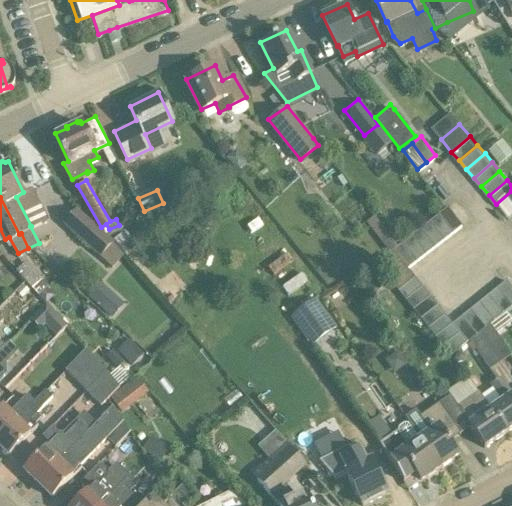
[(462,223),(447,204),(438,211),(453,230),(462,223)]
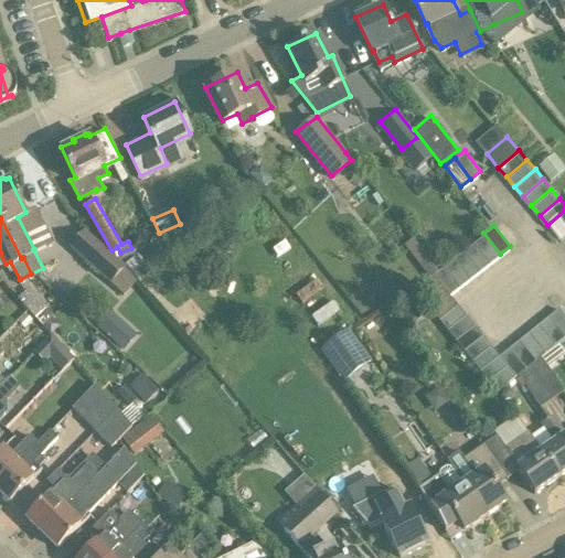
[(137,276),(85,228),(71,245),(123,292),(137,276)]
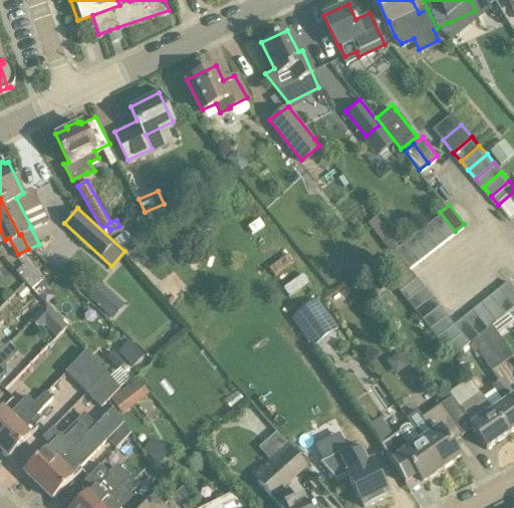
[(455,231),(440,212),(431,219),(446,238),(455,231)]
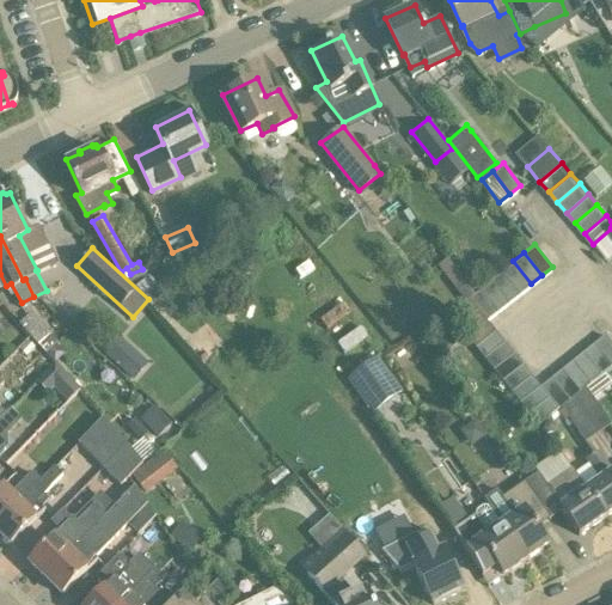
[(473,289),(446,255),(438,262),(464,295),(473,289)]
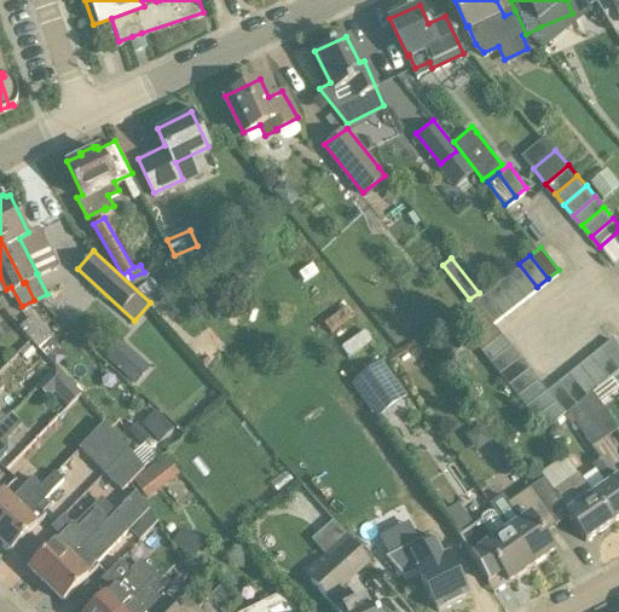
[(537,287),(519,264),(508,272),(526,295),(537,287)]
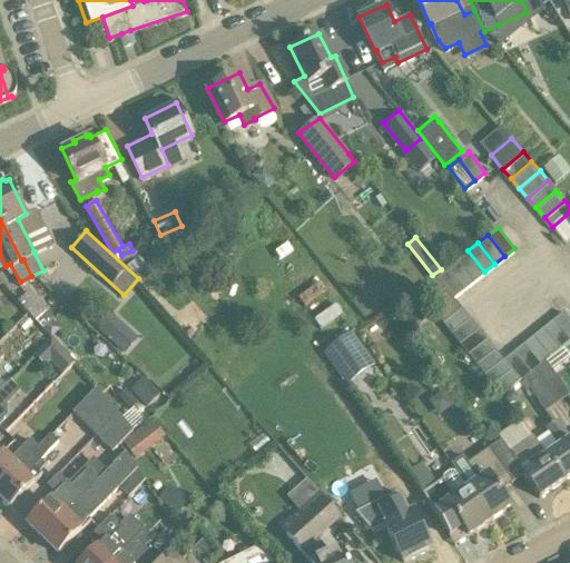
[(484,272),(468,250),(458,258),(474,279),(484,272)]
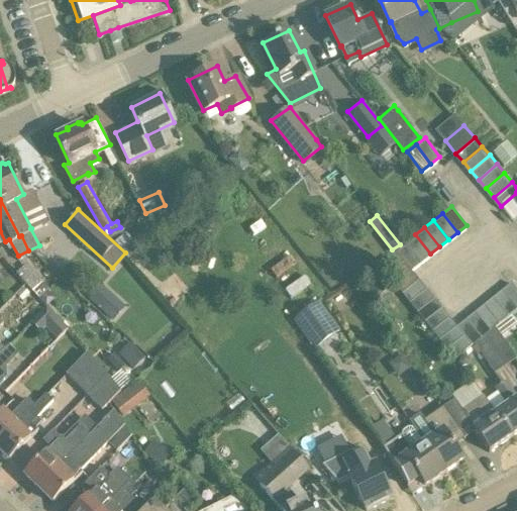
[(430,253),(415,234),(406,241),(421,261),(426,257),(430,253)]
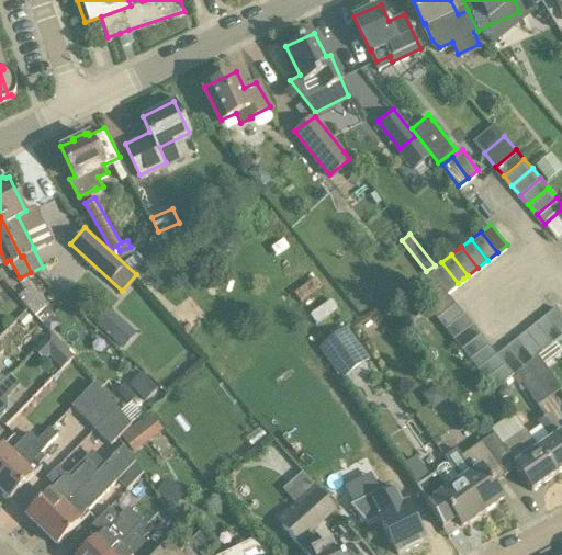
[(458,283),(441,262),(431,271),(448,291),(458,283)]
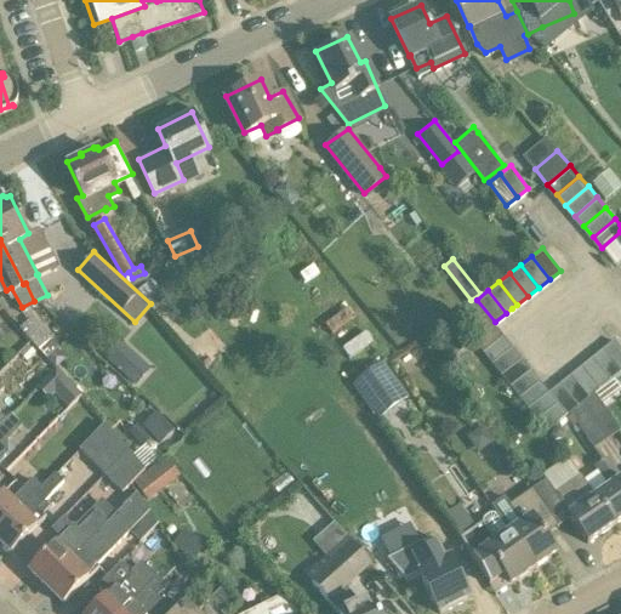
[(503,334),(495,322),(477,300),(455,316),(457,318),(473,339),(483,351),(503,334)]
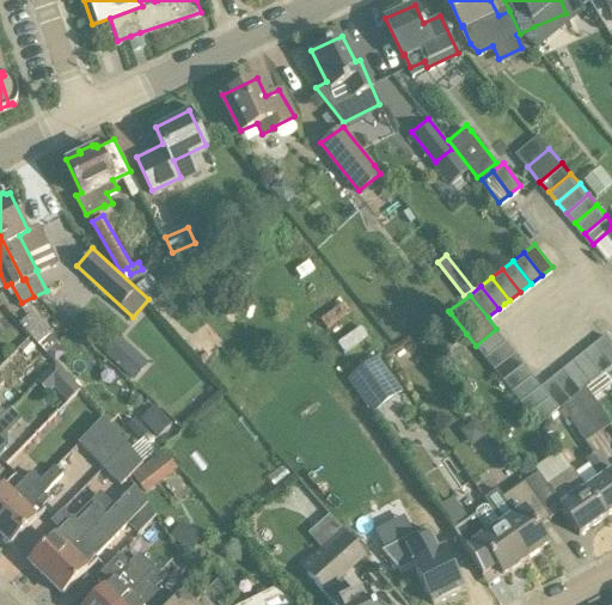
[(59,338),(32,307),(18,319),(38,342),(38,341),(47,348),(59,338)]
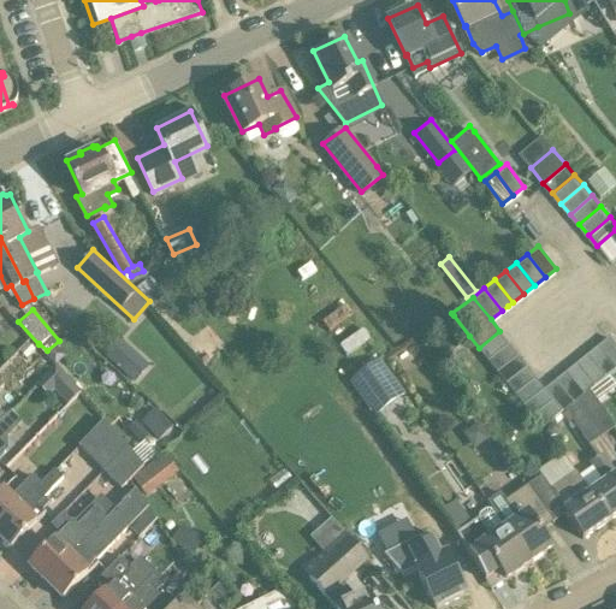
[(467,337),(449,313),(437,324),(454,347),(467,337)]
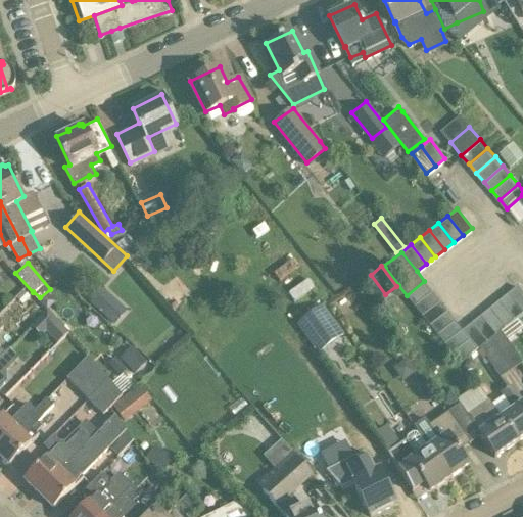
[(414,304),(432,290),(424,281),(407,295),(414,304)]
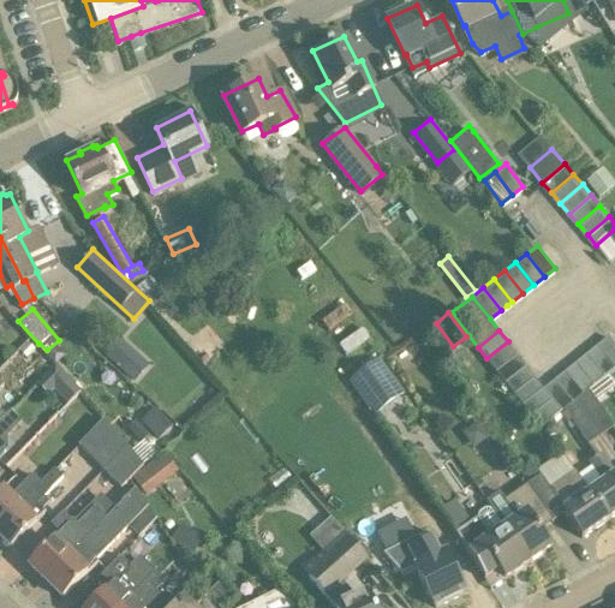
[(614,364),(614,343),(608,333),(597,343),(614,364)]
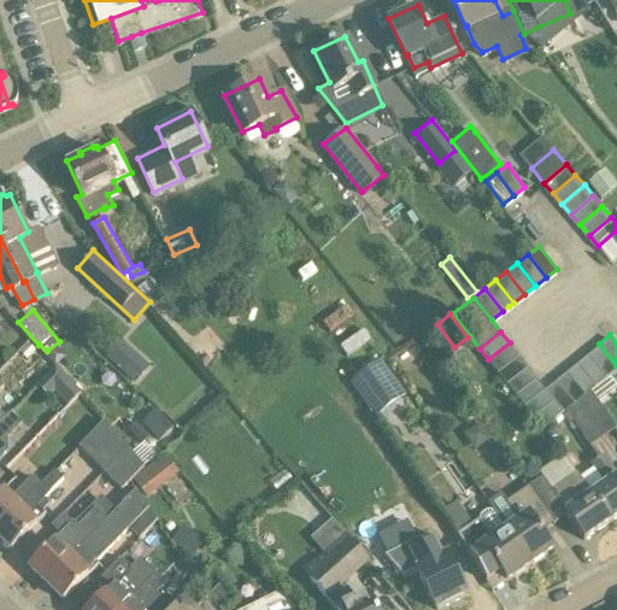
[(150,363),(121,338),(106,355),(134,380),(150,363)]
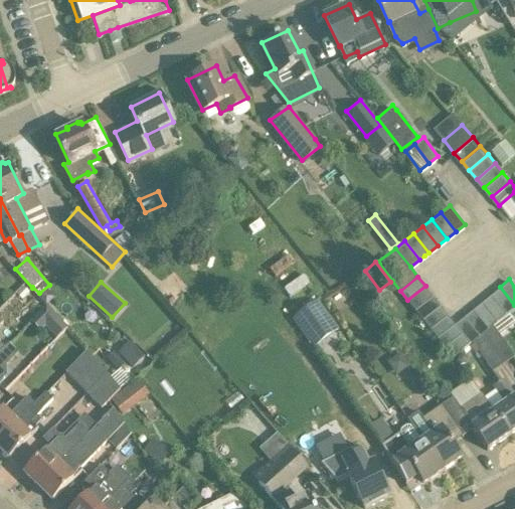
[(415,309),(433,295),(425,286),(407,300),(412,306),(415,309)]
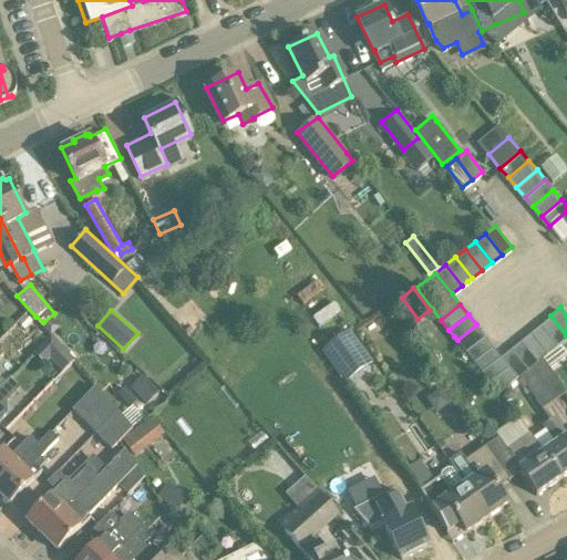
[(566,335),(550,315),(540,323),(557,343),(566,335)]
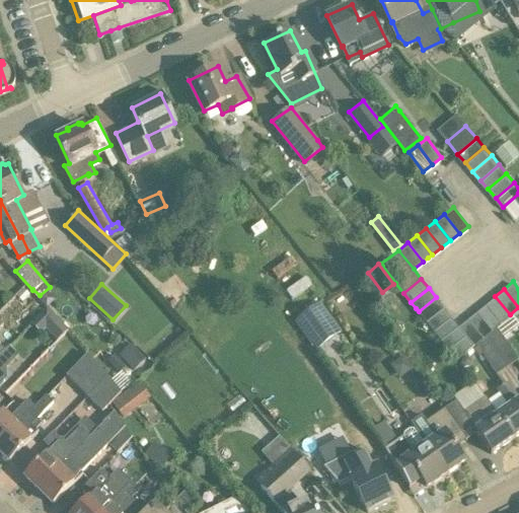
[(510,314),(495,296),(486,303),(501,322),(510,314)]
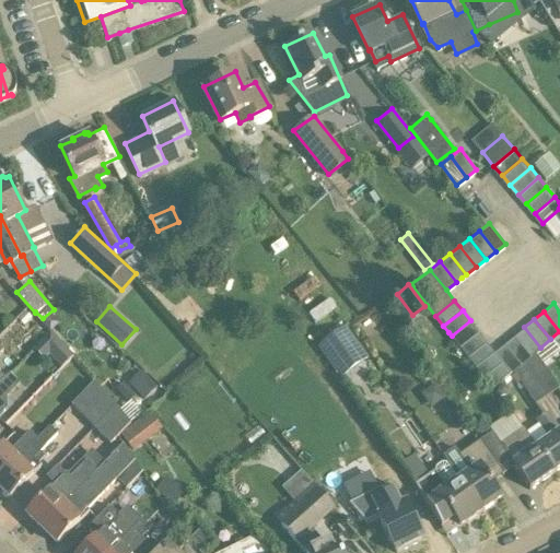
[(459,345),(478,330),(470,320),(452,336),(459,345)]
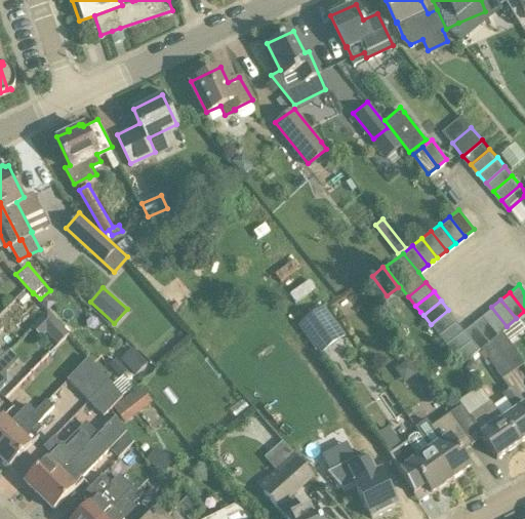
[(313,341),(337,323),(325,305),(299,322),(313,341)]
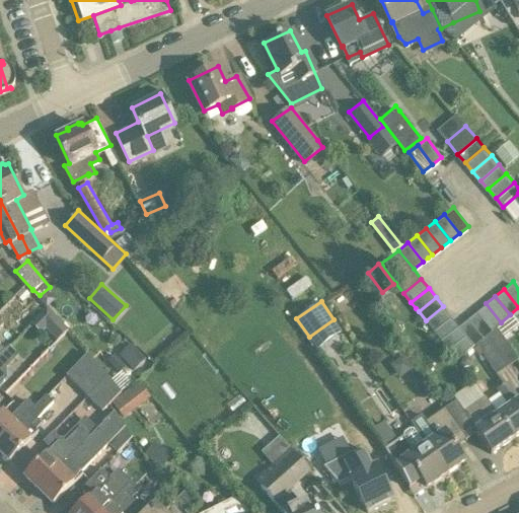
[(501,322),(486,303),(476,310),(492,330),(501,322)]
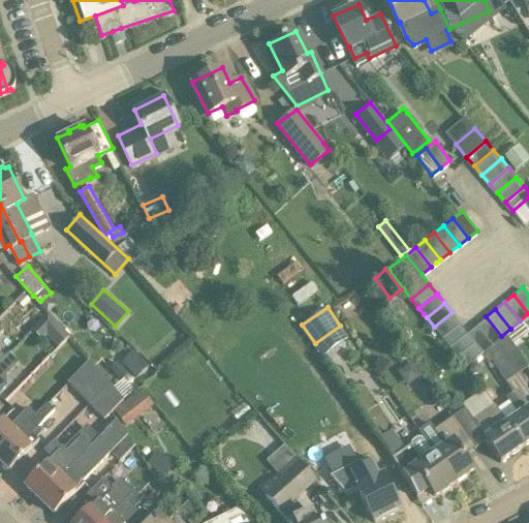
[(441,336),(459,321),(452,312),(434,327),(441,336)]
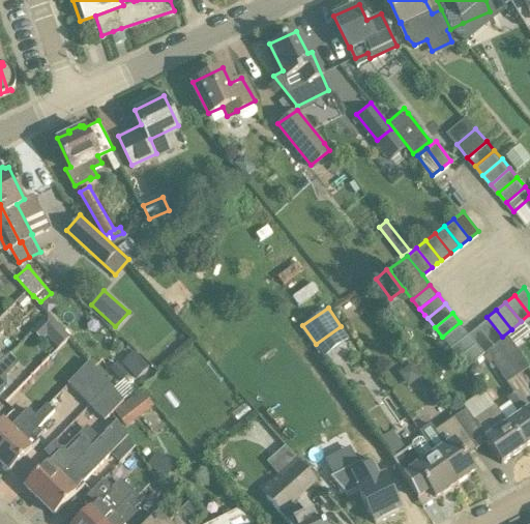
[(48,314),(38,323),(32,328),(41,338),(57,324),(48,314)]
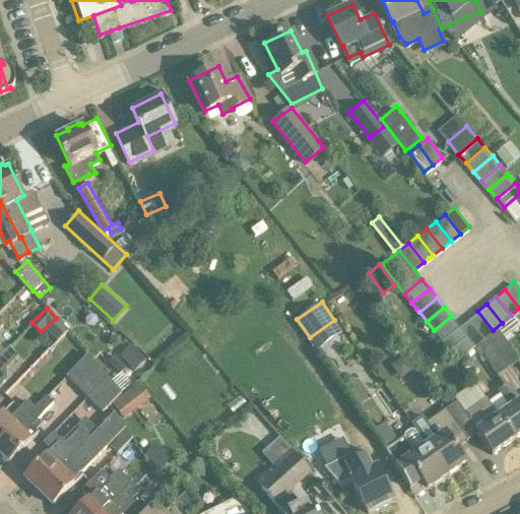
[(493,330),(477,311),(468,318),(483,337),(493,330)]
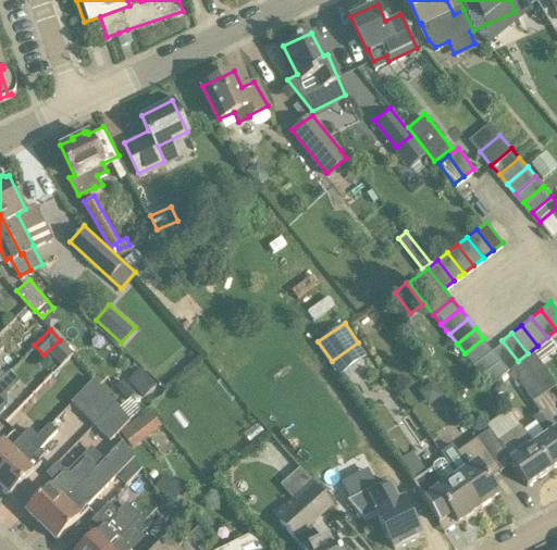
[(508,369),(492,348),(483,338),(465,353),(490,384),(508,369)]
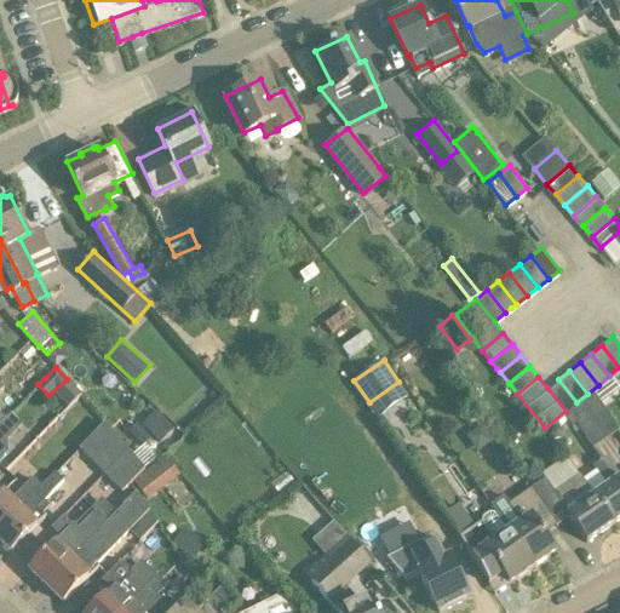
[(581,401),(583,402),(606,436),(619,427),(601,400),(619,385),(614,377),(581,401)]
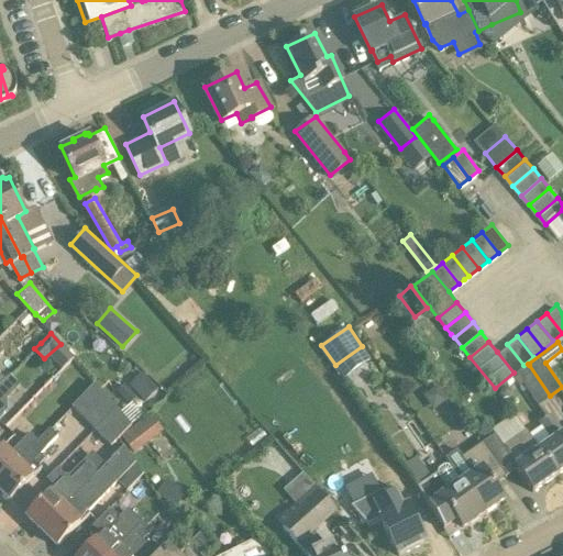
[(523,365),(507,344),(497,352),(514,373),(523,365)]
